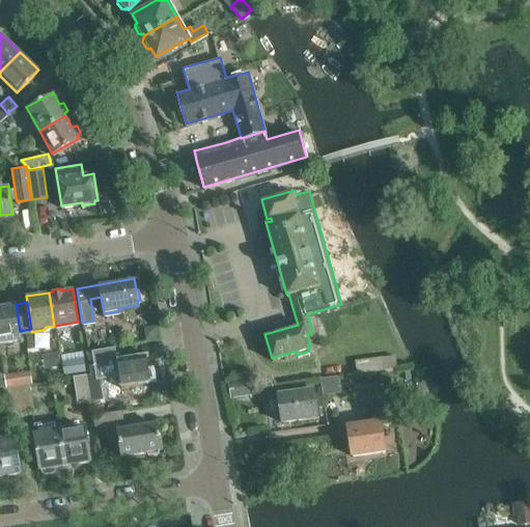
[(16,304),(0,306),(0,340),(21,337),(20,331),(16,304)]
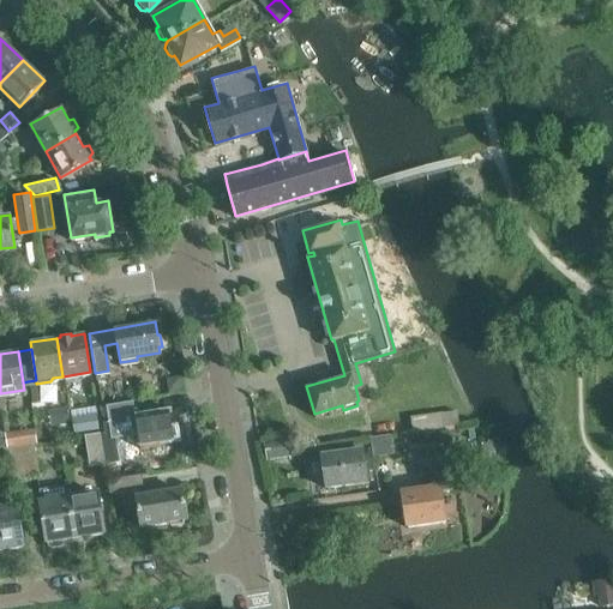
[(180,373),(166,374),(168,389),(181,386),(180,373)]
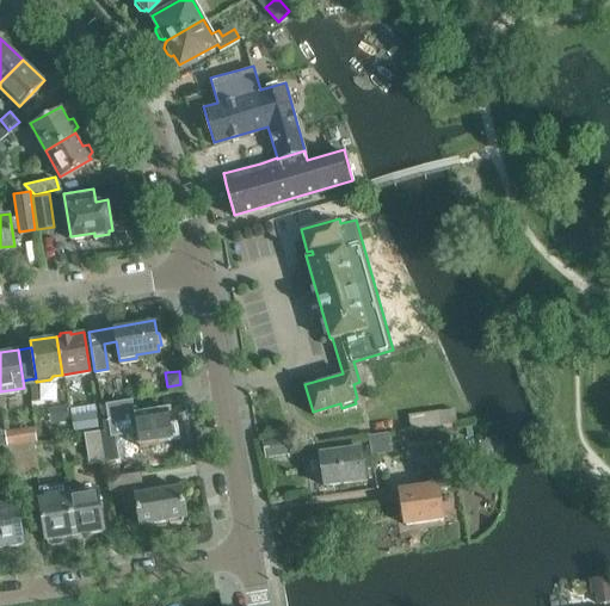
[(36,378),(28,379),(30,396),(38,395),(36,382),(36,378)]
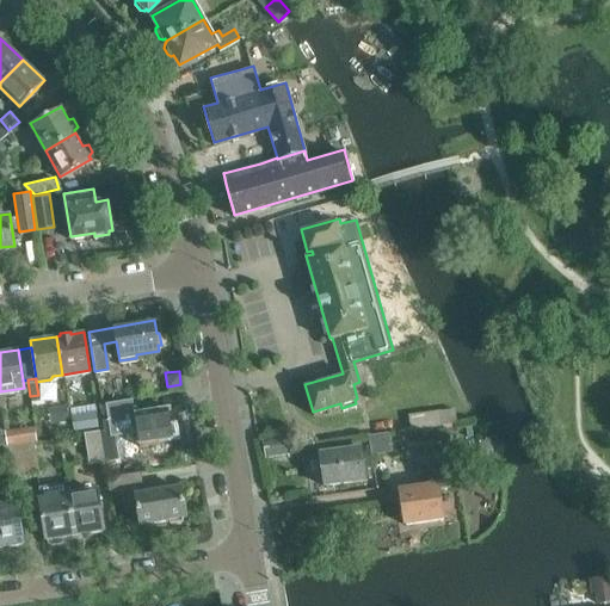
[(134,412),(131,397),(105,401),(110,434),(136,430),(139,444),(173,439),(168,407),(171,407),(171,406),(134,412)]
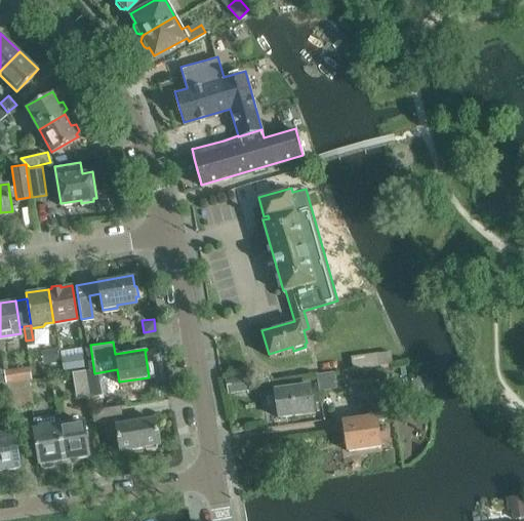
[(56,349),(44,351),(46,362),(58,360),(56,349)]
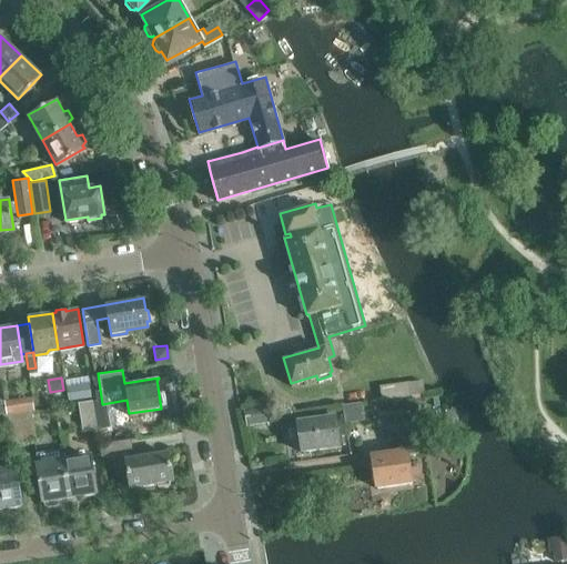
[(380,384),(382,398),(423,391),(422,379),(380,384)]
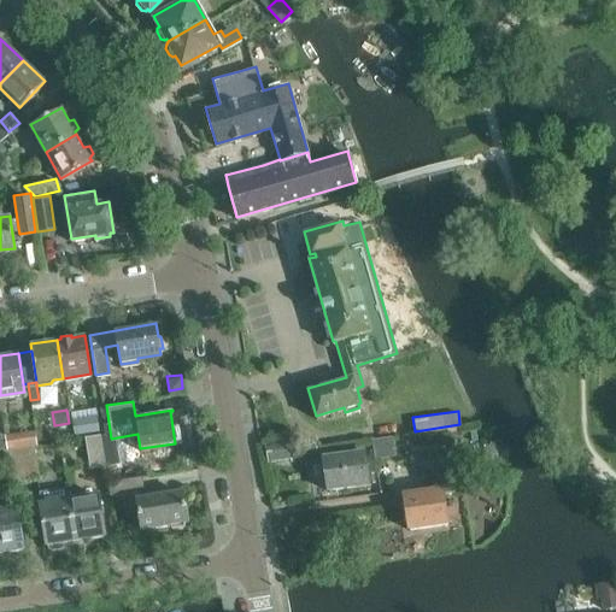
[(70,419),(72,431),(99,428),(98,416),(70,419)]
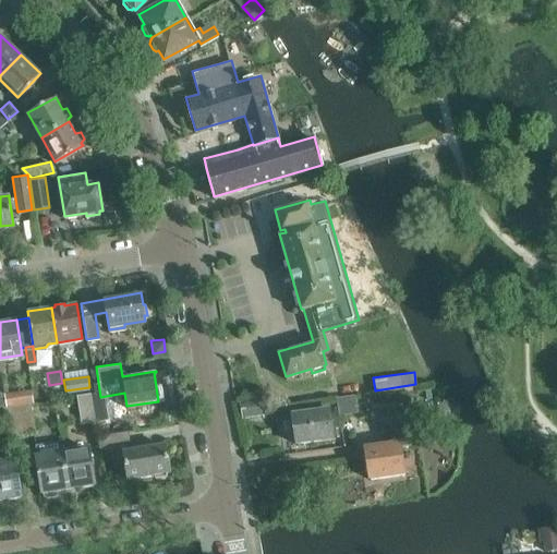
[(3,394),(4,405),(33,400),(31,388),(3,394)]
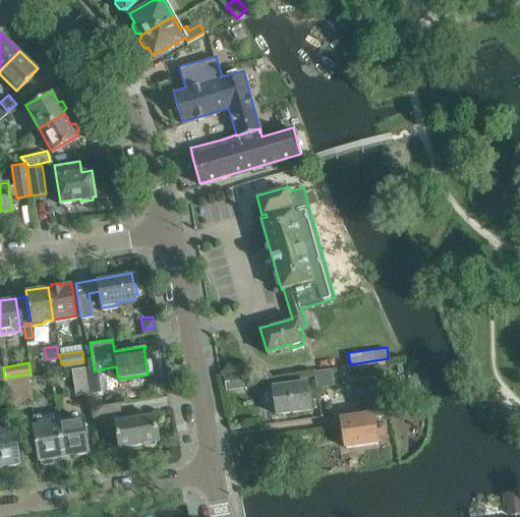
[(71,367),(75,394),(89,392),(84,365),(71,367)]
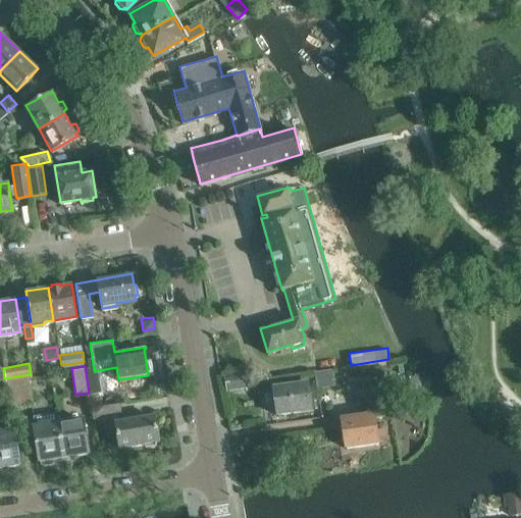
[(246,368),(223,372),(226,389),(248,384),(246,368)]
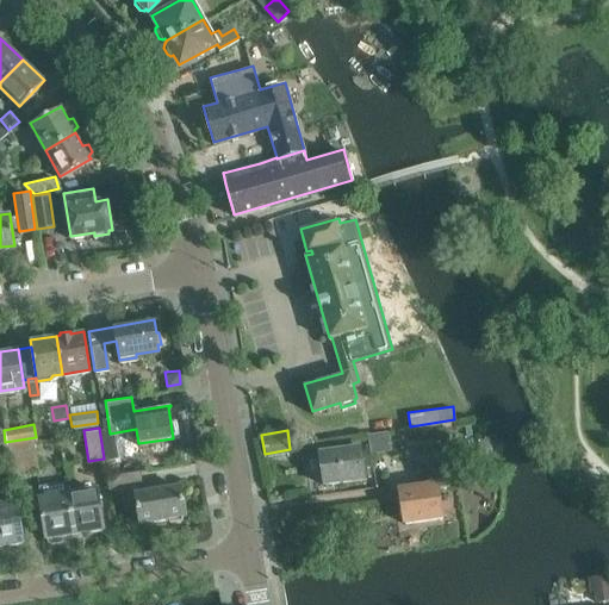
[(374,437),(377,450),(390,449),(389,435),(374,437)]
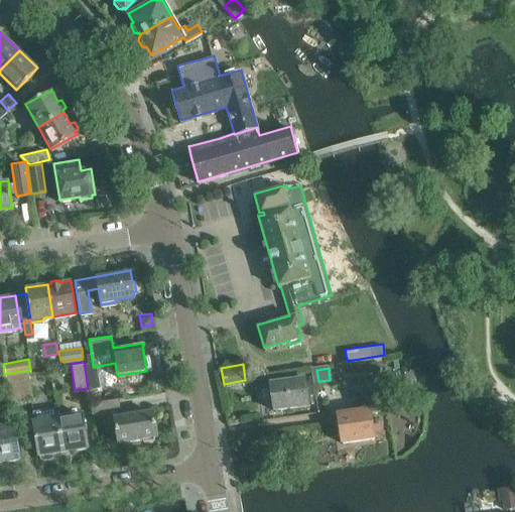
[(28,371),(14,373),(19,399),(32,397),(28,371)]
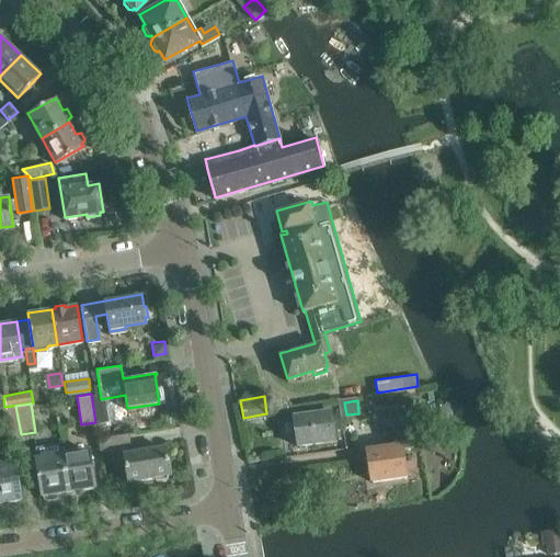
[(21,434),(15,406),(3,408),(8,436),(21,434)]
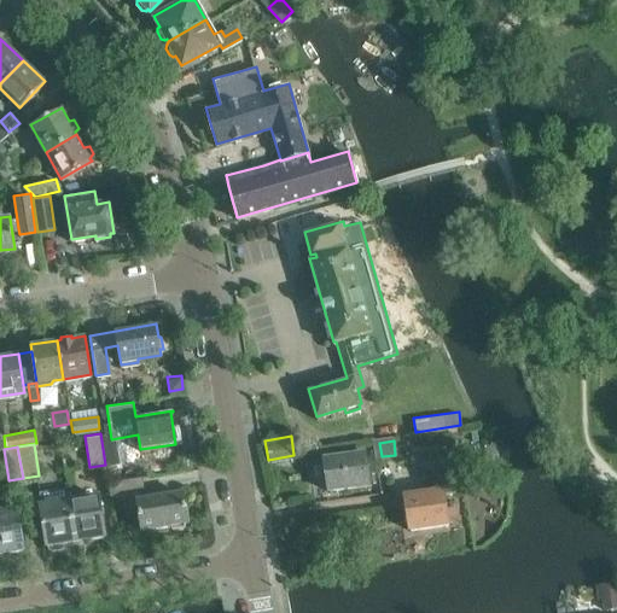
[(370,483),(366,451),(322,457),(327,489),(370,483)]
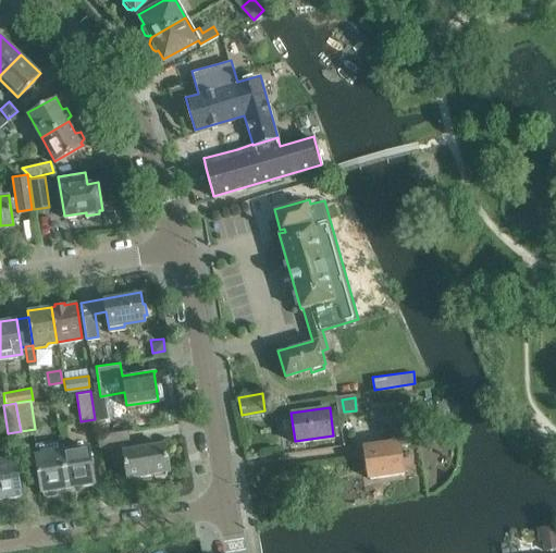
[(365,445),(369,476),(404,470),(399,442),(411,440),(408,418),(380,422),(383,443),(365,445)]
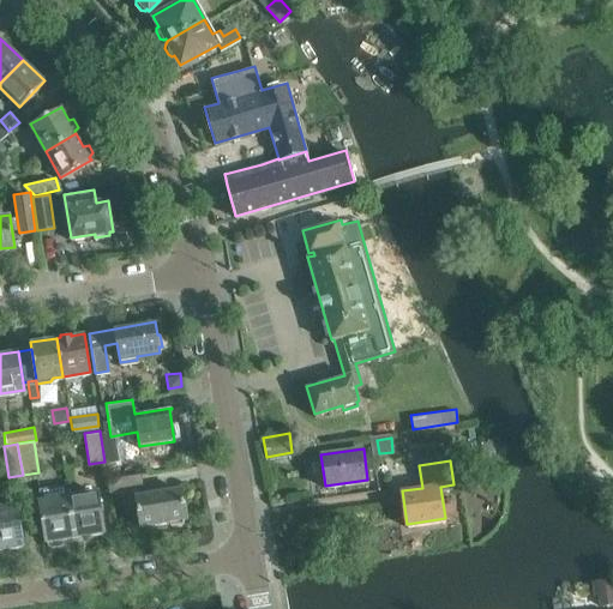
[(107,477),(109,493),(143,487),(140,471),(107,477)]
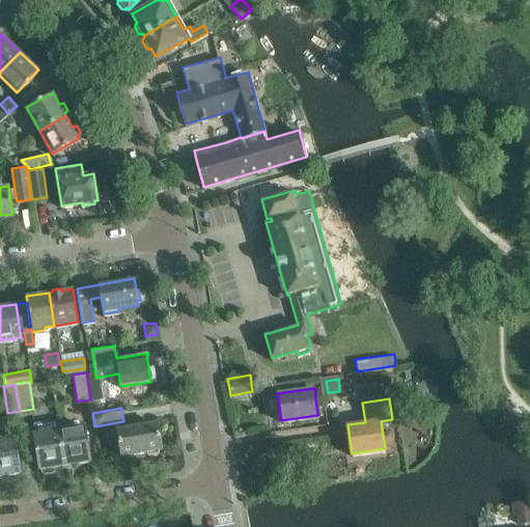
[(117,428),(121,454),(161,448),(157,422),(117,428)]
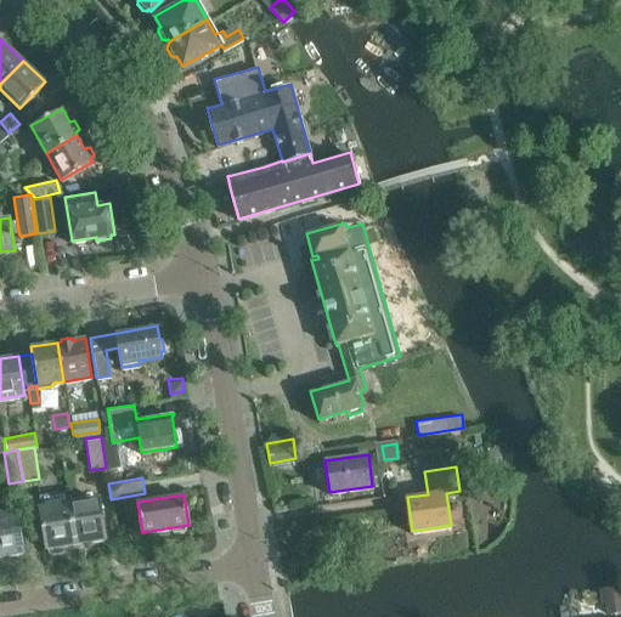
[(99,497),(69,501),(77,545),(88,543),(88,541),(105,538),(99,497)]
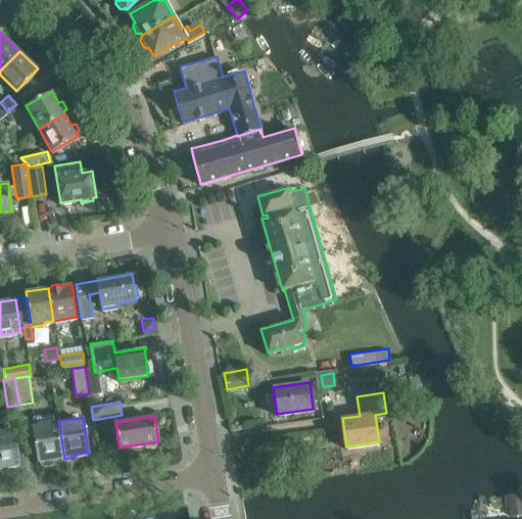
[(64,459),(58,421),(33,425),(39,461),(40,461),(41,463),(43,464),(51,463),(53,461),(53,459),(54,458),(54,461),(64,459)]
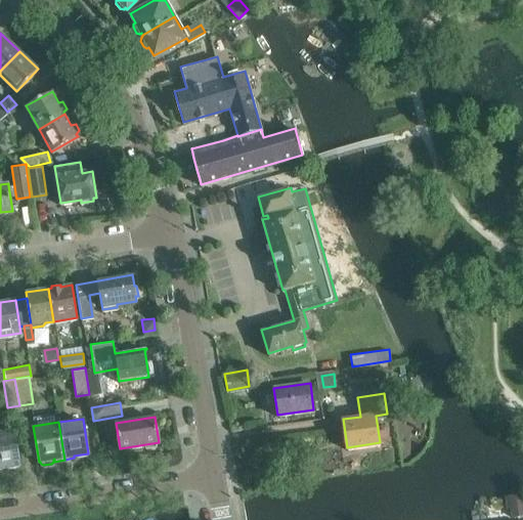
[(13,430),(0,431),(0,470),(5,469),(4,467),(19,465),(13,430)]
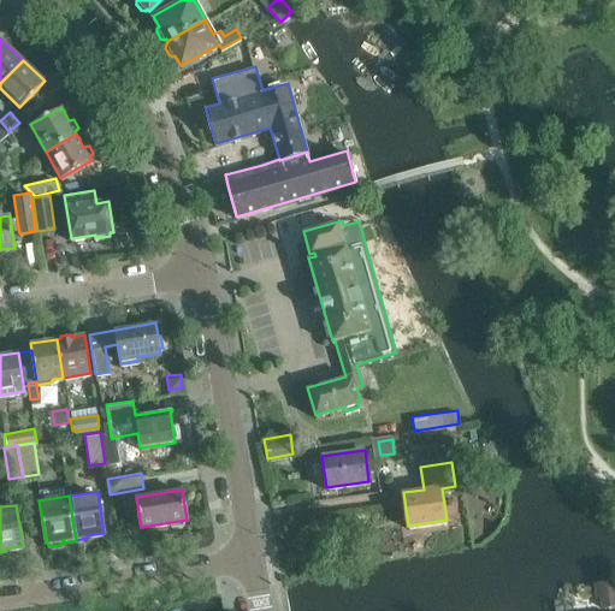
[(592,595),(603,594),(604,606),(614,604),(614,597),(614,591),(613,581),(591,583),(592,595)]
